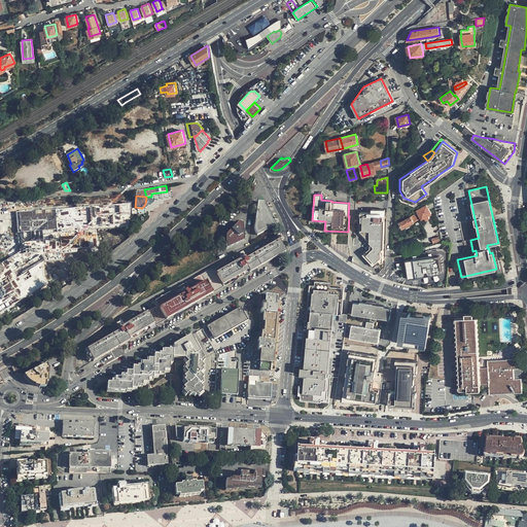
[(254,224),(270,217),(262,202),(257,201),(254,224)]
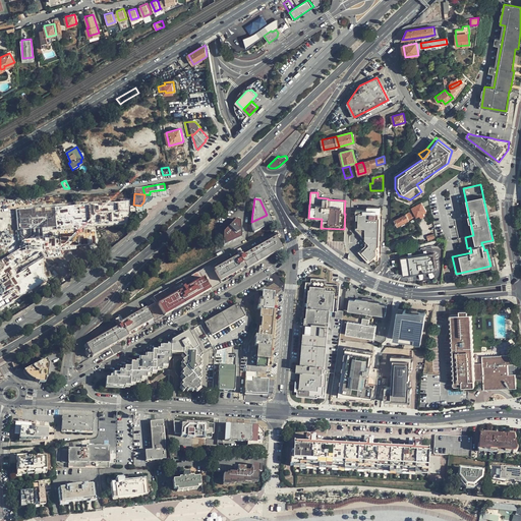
[(0,308),(49,280),(45,274),(45,258),(64,257),(64,250),(77,250),(77,245),(96,245),(96,226),(129,223),(129,200),(16,210),(18,243),(8,250),(10,254),(0,259),(0,308)]
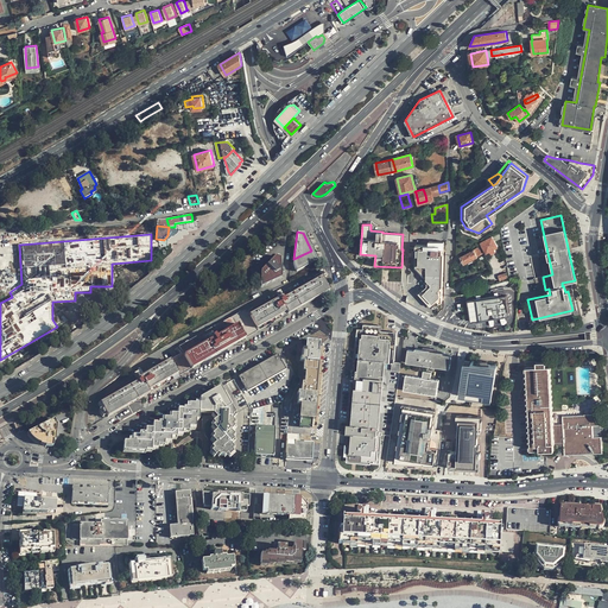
[(481,242),(486,253),(496,247),(492,238),(481,242)]
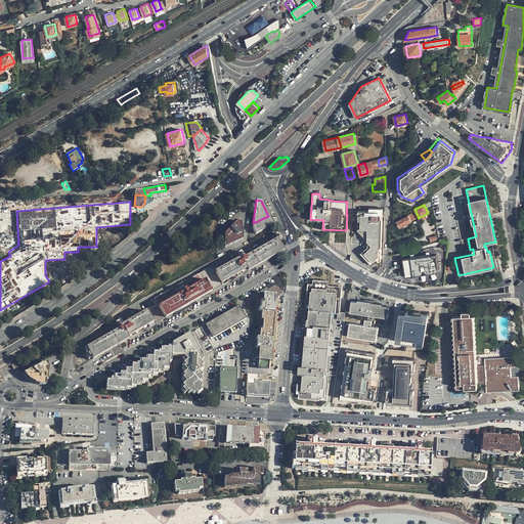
[(369,208),(368,211),(358,211),(358,220),(360,220),(360,230),(370,241),(369,248),(364,253),(373,263),(378,260),(379,261),(381,259),(381,255),(380,254),(381,253),(382,209),(369,208)]
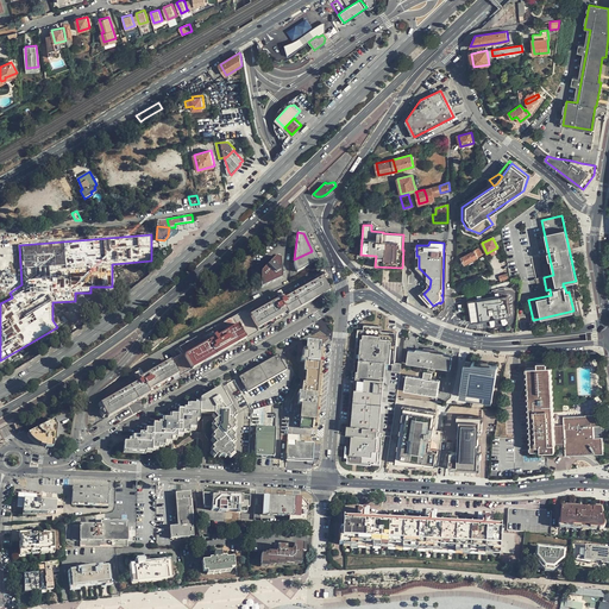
[(465,263),(483,253),(479,248),(462,257),(465,263)]
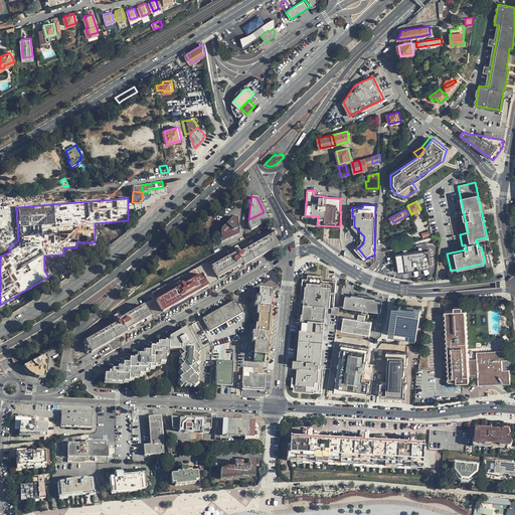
[(264,212),(248,219),(247,223),(250,229),(260,224),(268,219),(264,212)]
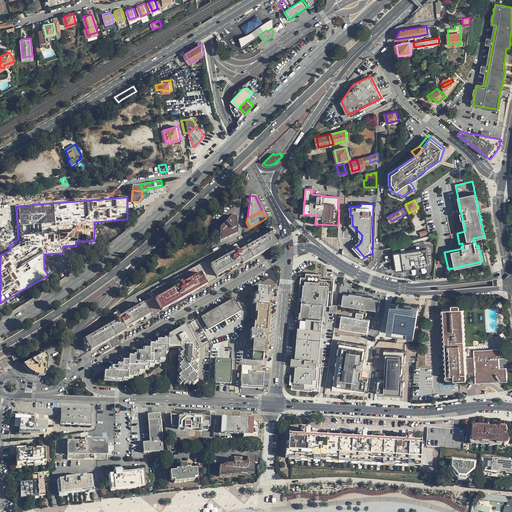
[(232,215),(218,227),(218,242),(238,233),(236,216),(232,215)]
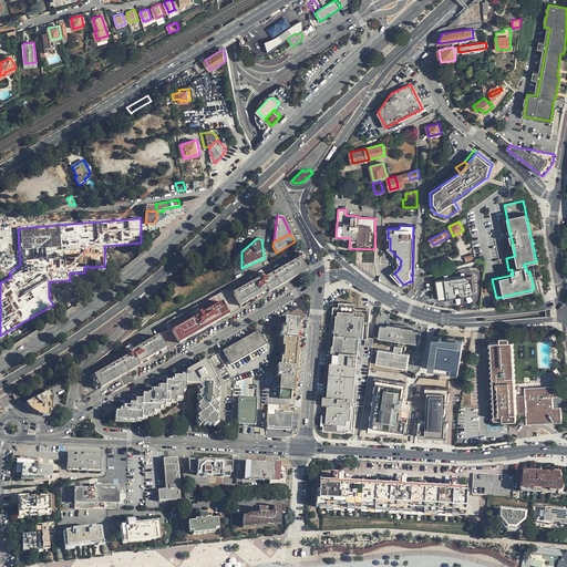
[(100,388),(307,270),(299,258),(264,278),(263,276),(259,278),(258,275),(230,290),(228,288),(200,305),(199,305),(164,325),(167,330),(131,351),(127,347),(125,348),(95,372),(93,375),(100,388)]
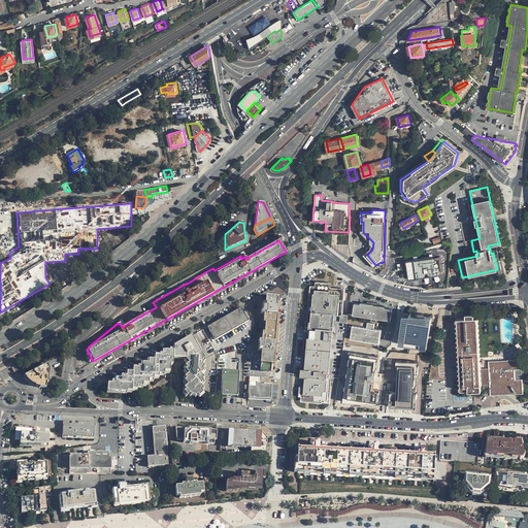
[(439,256),(405,260),(408,278),(441,274),(439,256)]
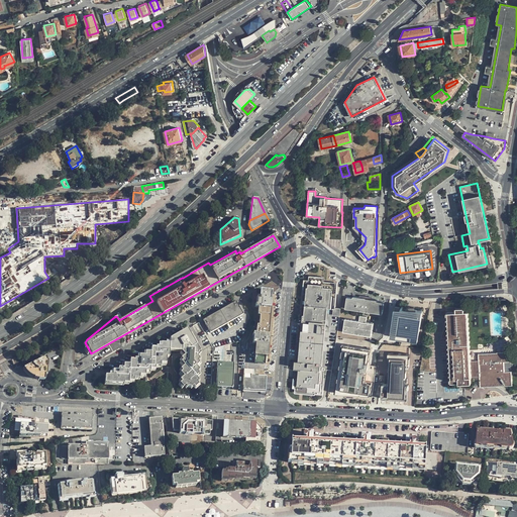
[(319,368),(325,307),(331,308),(333,282),(321,281),(322,278),(312,277),(312,280),(307,280),(305,299),(306,299),(305,306),(304,306),(303,309),(298,359),(295,358),(295,367),(298,367),(297,377),(298,377),(297,388),(318,390),(319,379),(320,379),(321,371),(321,368),(319,368)]
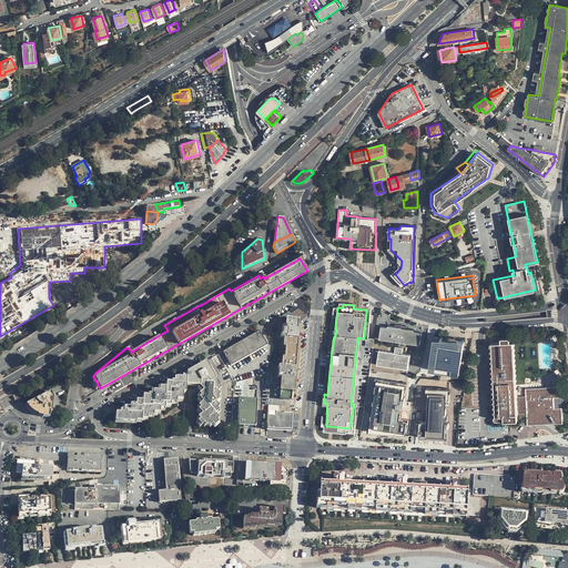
[(286,321),(281,376),(292,377),(297,322),(286,321)]
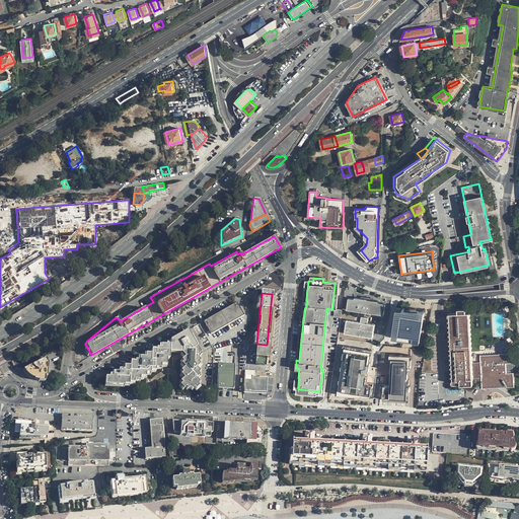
[(344,297),(343,313),(365,316),(365,311),(383,313),(385,302),(379,302),(379,300),(355,297),(354,298),(344,297)]
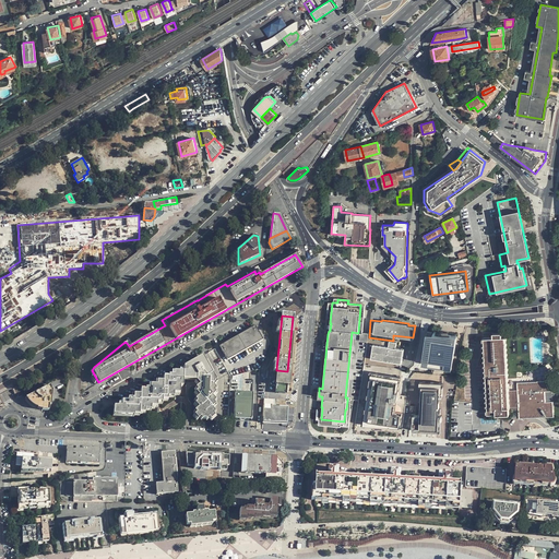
[(262,340),(254,325),(238,334),(247,348),(262,340)]
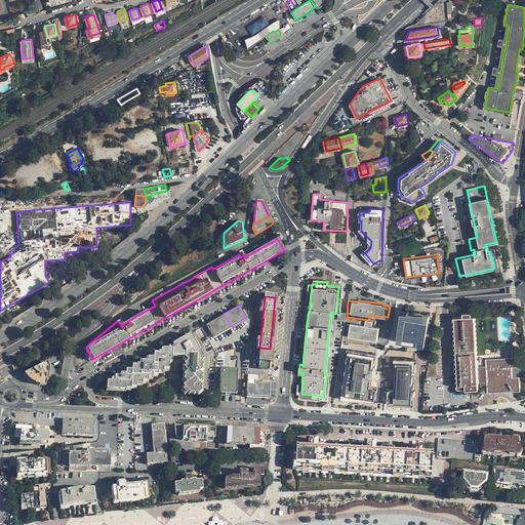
[(436,318),(439,308),(429,307),(428,322),(430,322),(435,322),(436,318)]
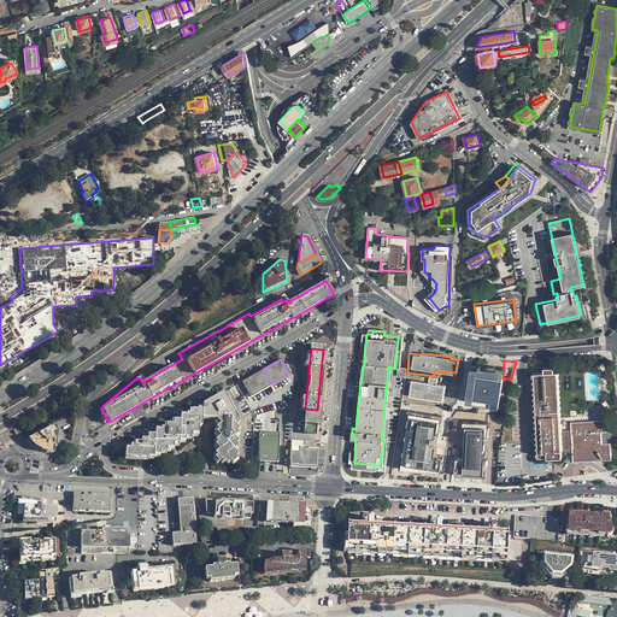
[(474,370),(485,370),(485,372),(500,372),(500,364),(485,364),(485,362),(474,362),(474,370)]
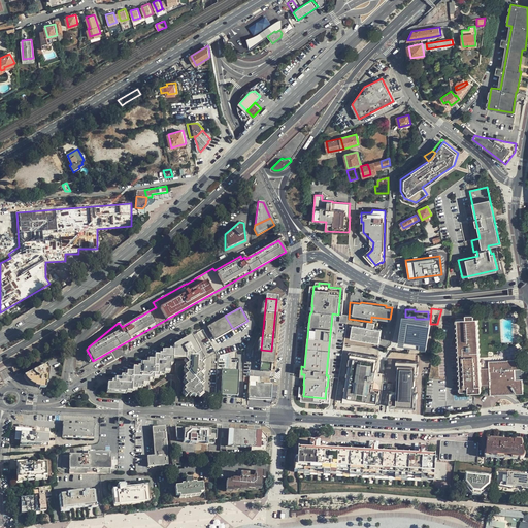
[(490,392),(521,391),(521,378),(520,359),(489,361),(489,368),(480,368),(476,318),(474,318),(473,314),(465,314),(465,318),(457,319),(460,390),(468,389),(468,390),(481,390),(481,387),(484,386),(490,386),(490,392)]
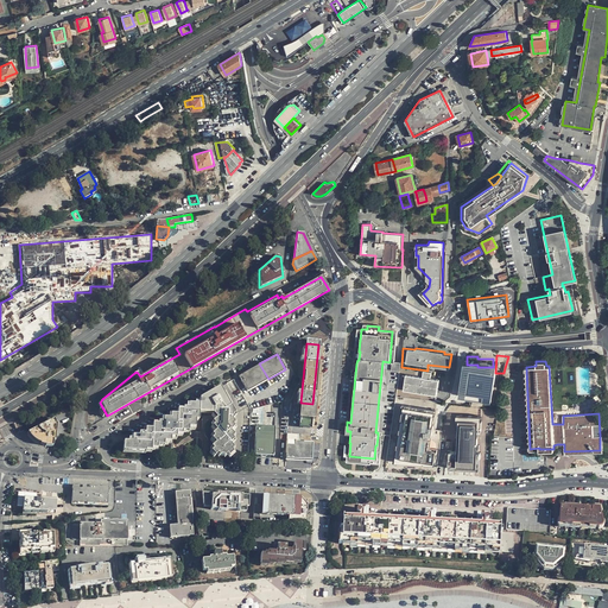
[(263,382),(268,379),(259,363),(239,375),(247,391),(263,382)]
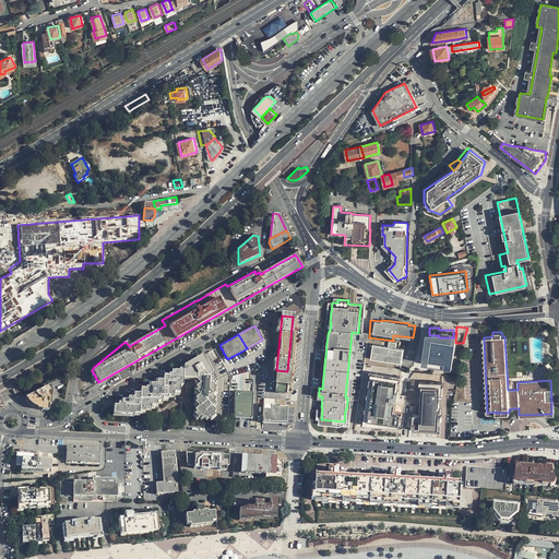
[(396,342),(393,341),(369,337),(365,363),(401,368),(403,348),(396,347),(396,342)]
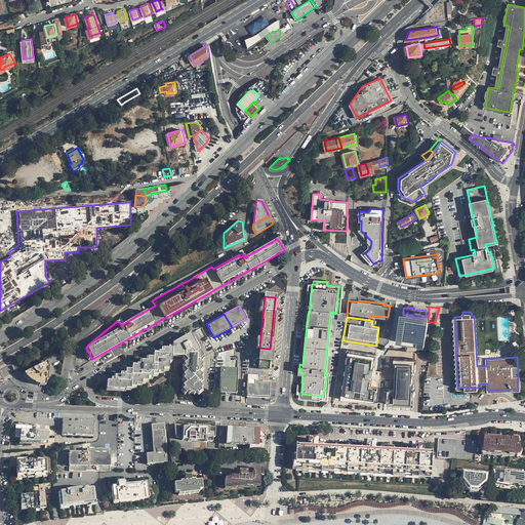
[(197,348),(189,334),(106,381),(106,389),(124,390),(125,389),(130,389),(130,387),(134,388),(134,385),(140,385),(140,380),(147,381),(147,377),(152,377),(152,374),(157,374),(157,372),(162,372),(162,369),(168,369),(168,362),(170,362),(171,356),(183,356),(186,361),(183,364),(185,366),(183,367),(186,371),(183,374),(185,376),(183,378),(186,382),(182,386),(184,388),(182,390),(185,393),(198,393),(200,359),(202,357),(197,348)]
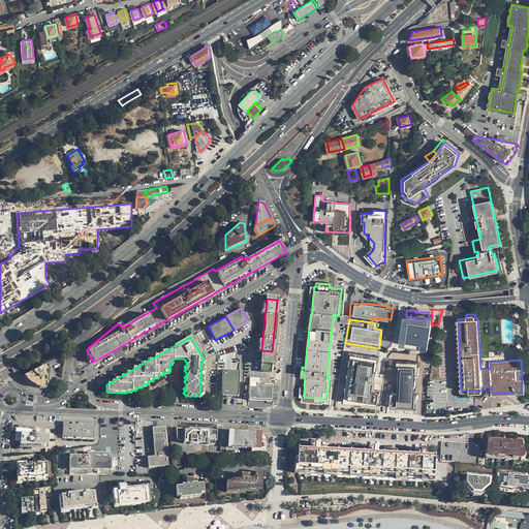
[(398,351),(399,351),(411,353),(412,346),(399,344),(398,351)]
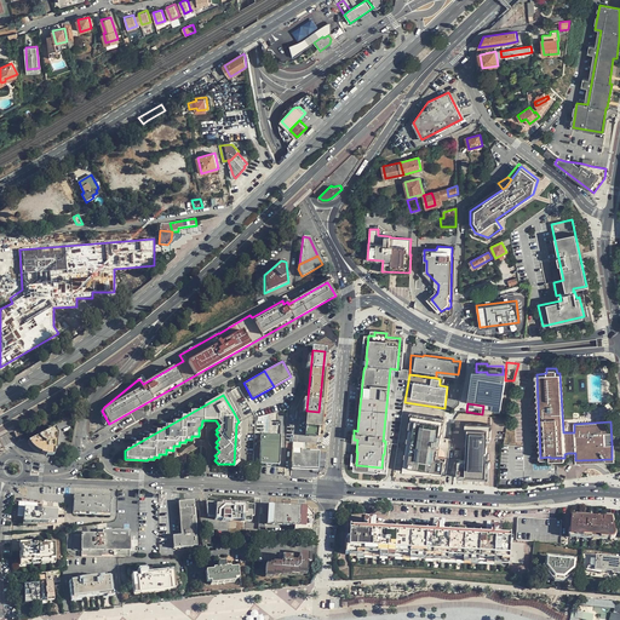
[(316,434),(319,412),(306,411),(305,432),(316,434)]
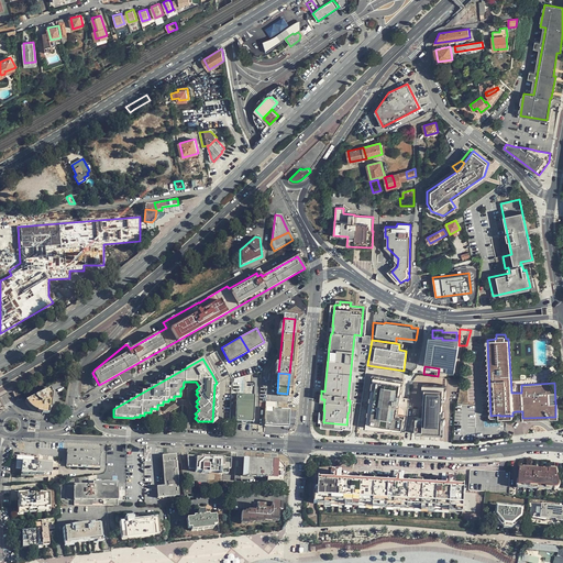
[(383,401),(386,376),(373,374),(371,394),(377,395),(377,400),(383,401)]
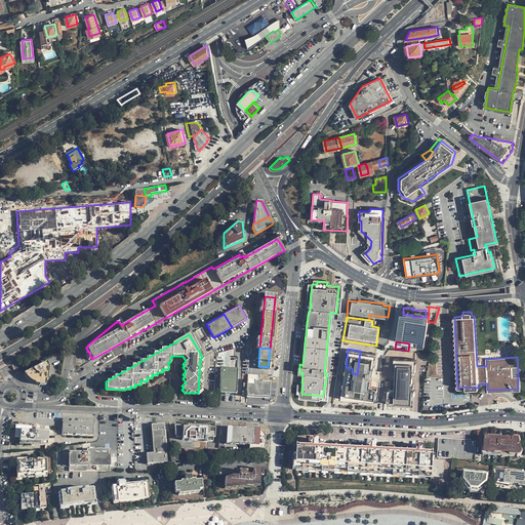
[(216,354),(215,366),(224,366),(225,351),(216,354)]
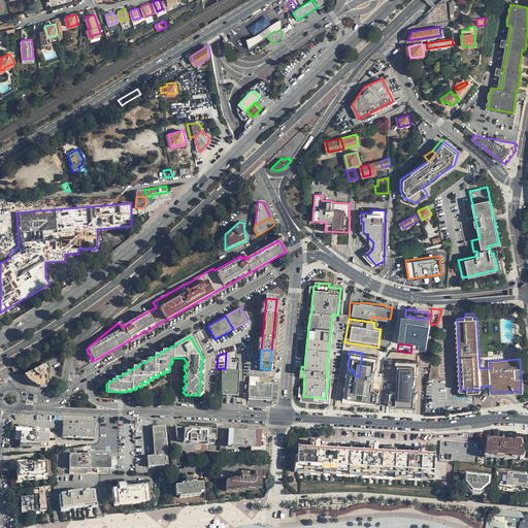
[(362,353),(359,376),(375,377),(378,356),(362,353)]
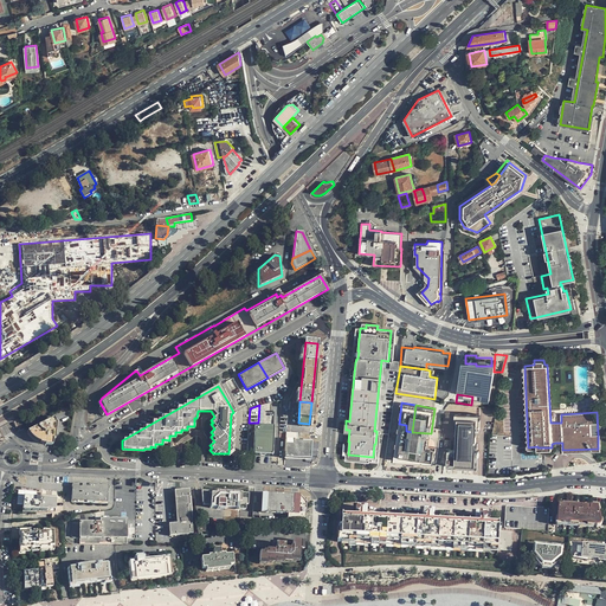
[(479,427),(479,413),(455,412),(453,426),(457,426),(457,431),(465,431),(466,429),(465,429),(465,424),(476,424),(476,427),(479,427)]
